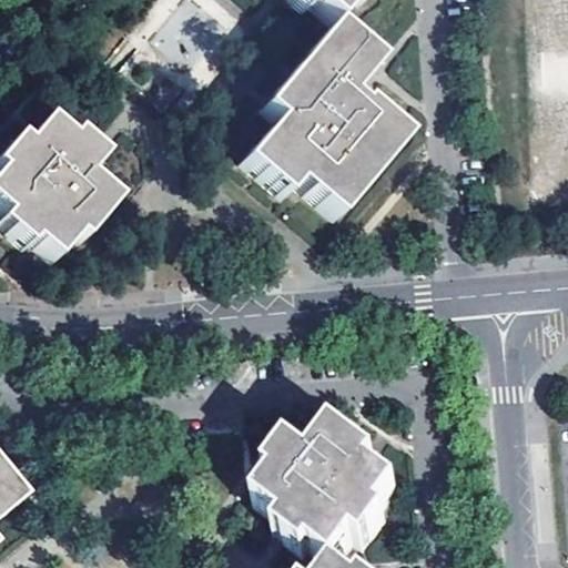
[(282,0),(301,16),(306,10),(330,29),(350,4),(356,9),(363,0),(282,0)]
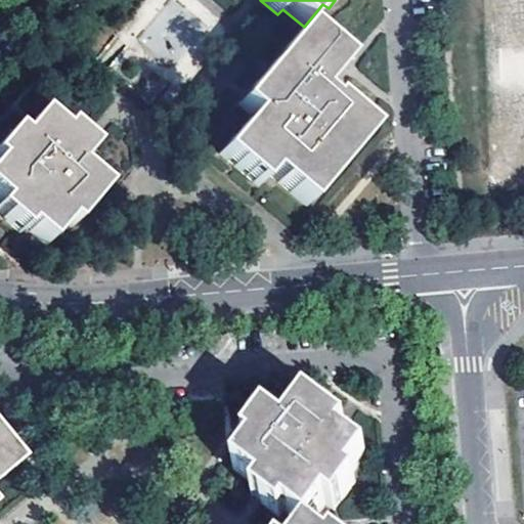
[(345,61),(304,27),(238,103),(252,116),(220,155),(258,186),(267,176),(304,206),(368,131),(330,98),(328,100),(322,96),(318,93),(345,61)]
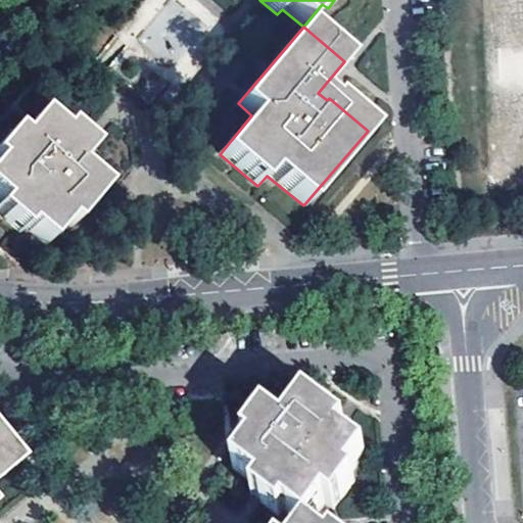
[(72,226),(103,189),(78,165),(90,150),(84,145),(64,128),(59,133),(38,115),(18,137),(11,132),(0,144),(0,215),(19,232),(25,227),(46,244),(65,222),(72,226)]
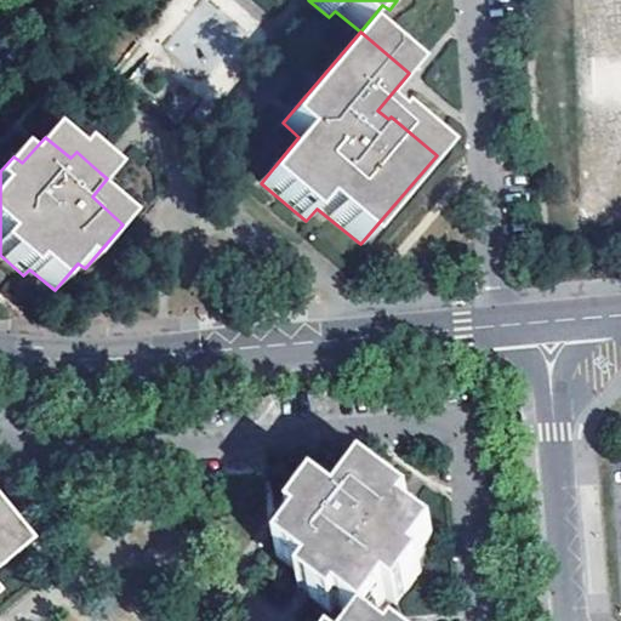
[(337,608),(354,620),(365,620),(385,597),(394,603),(419,570),(414,567),(432,540),(403,517),(408,510),(385,493),(362,476),(336,508),(313,493),(289,525),(296,530),(277,557),(306,579),(300,588),(331,613),(337,608)]
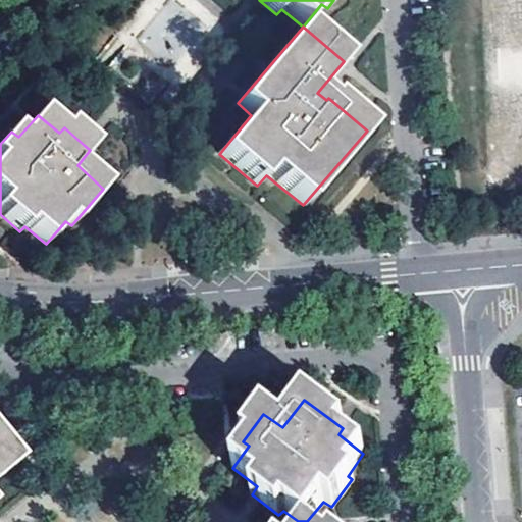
[(0,476),(10,468),(0,455),(0,476)]
